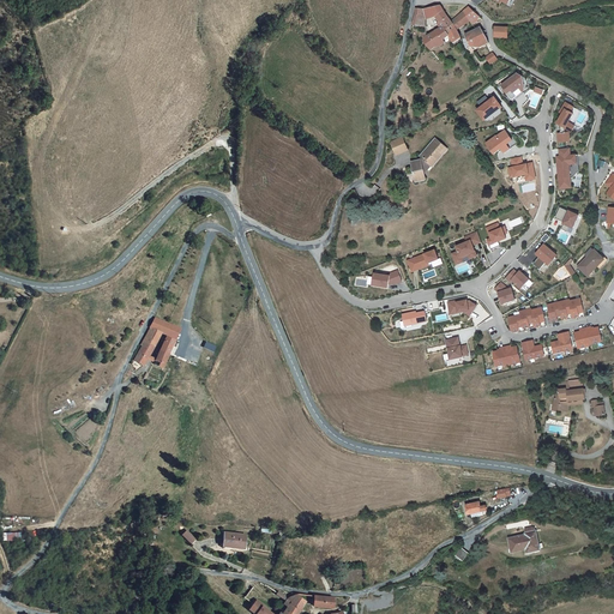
[(434,7),(429,10),(434,17),(440,26),(426,36),(422,41),(429,49),(449,36),(446,29),(453,25),(451,20),(440,7),(438,7),(434,7)]
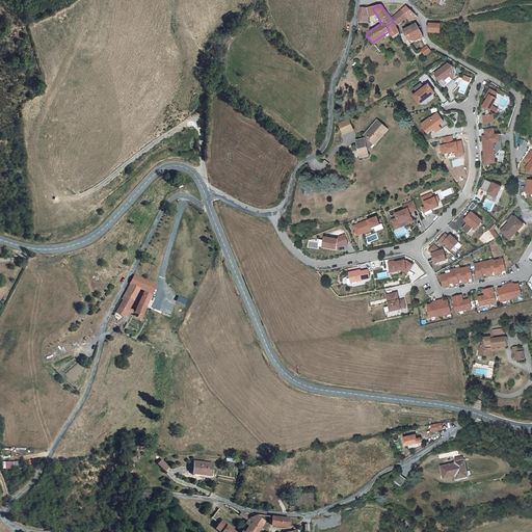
[(406,6),(401,10),(405,18),(407,21),(414,18),(411,14),(406,6)]
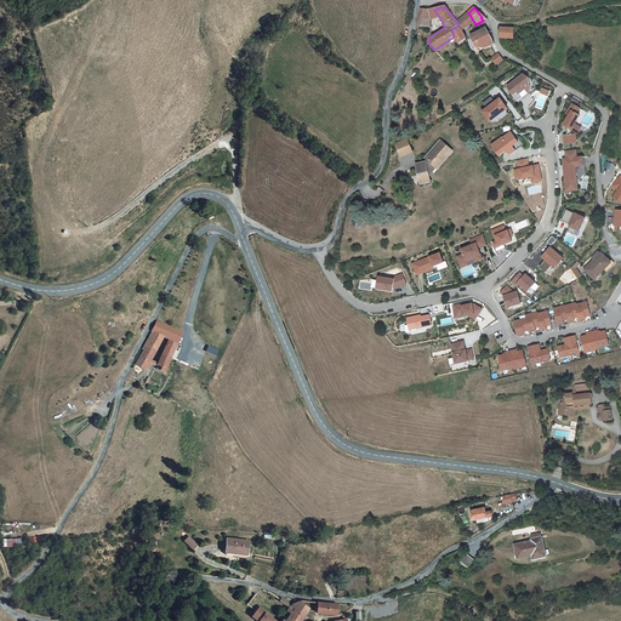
[(421,16),(417,27),(431,29),(432,20),(432,17),(427,16),(427,10),(423,10),(421,16)]
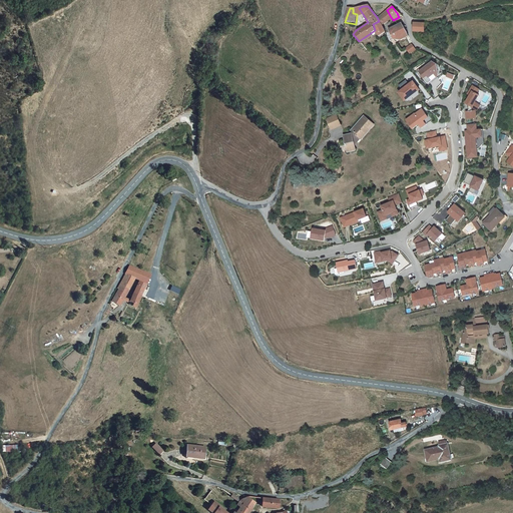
[(391,17),(387,10),(377,17),(379,21),(373,24),(375,30),(379,36),(385,34),(388,41),(394,38),(388,30),(388,28),(387,26),(383,27),(381,24),(391,17)]
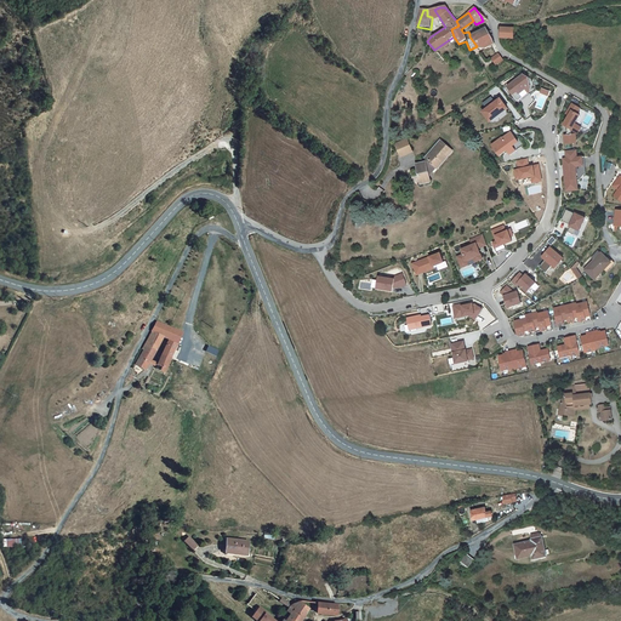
[(486,28),(469,34),(469,36),(477,46),(482,44),(484,47),(494,43),(493,41),(486,28)]
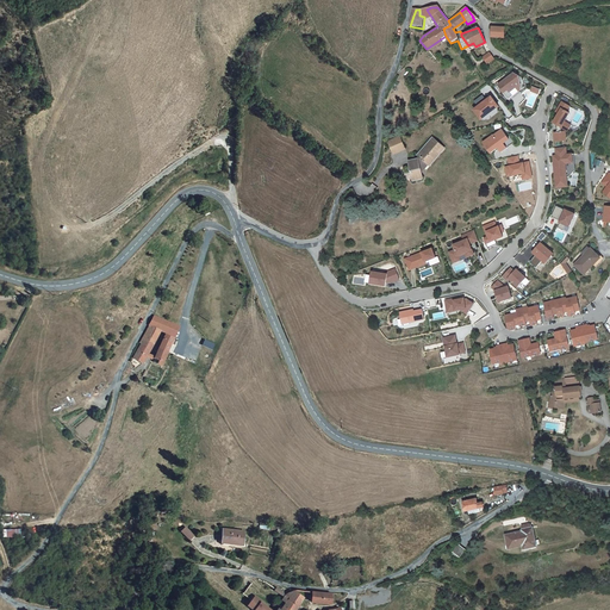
[(502,39),(503,29),(491,27),(491,38),(502,39)]
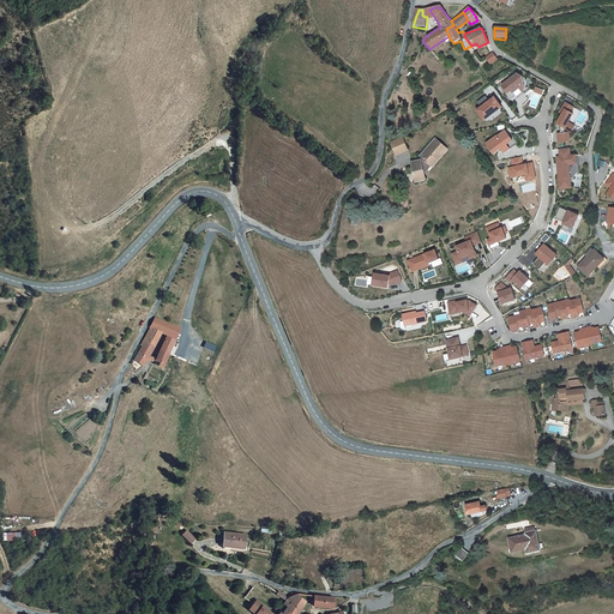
[(492,54),(486,59),(491,65),(497,60),(492,54)]
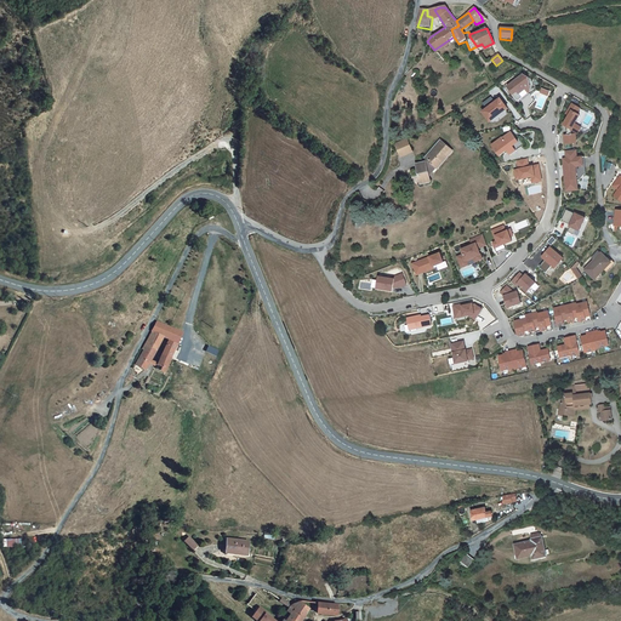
[(522,74),(506,86),(511,92),(510,92),(517,101),(522,97),(518,93),(529,85),(528,78),(522,74)]
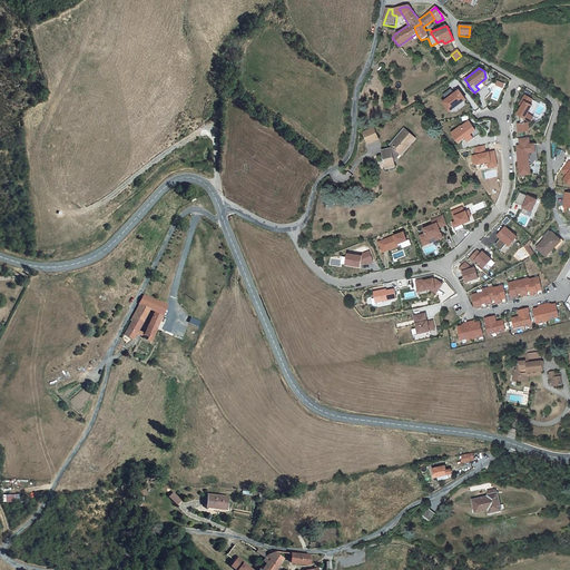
[(485,78),(475,86),(479,89),(484,85),(489,81),(488,74),(484,71),(485,78)]
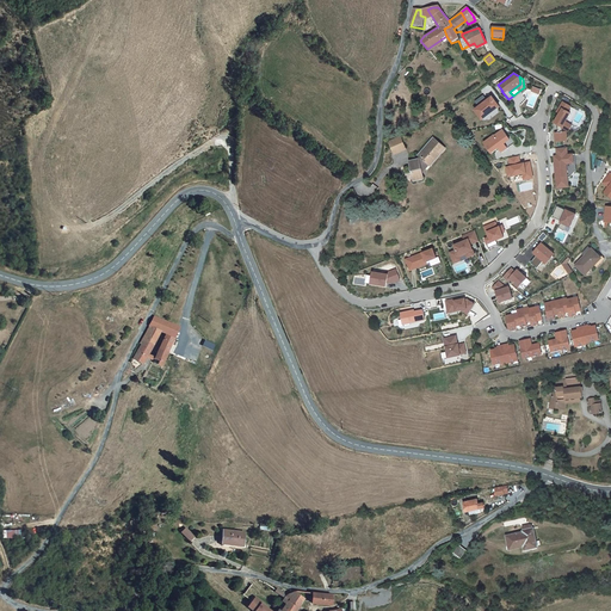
[(475,100),(479,105),(474,109),(482,118),(499,105),(492,96),(487,99),(483,93),(475,100)]
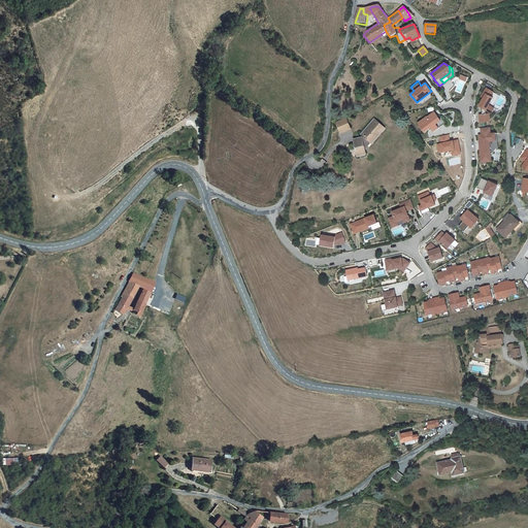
[(492,91),(486,88),(481,96),(484,97),(480,105),(483,107),(482,110),(483,110),(483,114),(480,114),(481,122),(490,122),(490,113),(486,113),(486,109),(488,110),(490,105),(489,104),(493,97),(490,95),(492,91)]
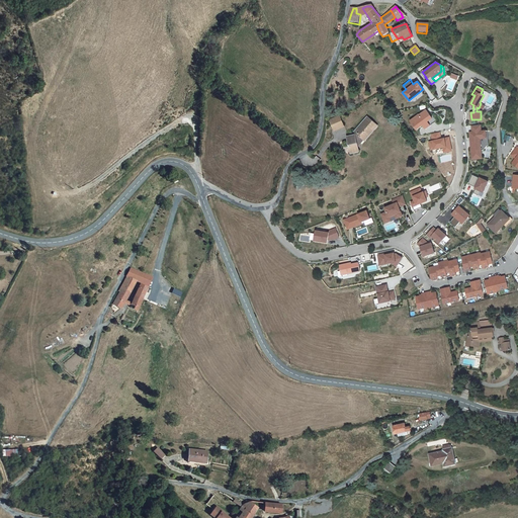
[(419,115),(410,121),(416,131),(423,126),(432,119),(429,114),(426,110),(419,115)]
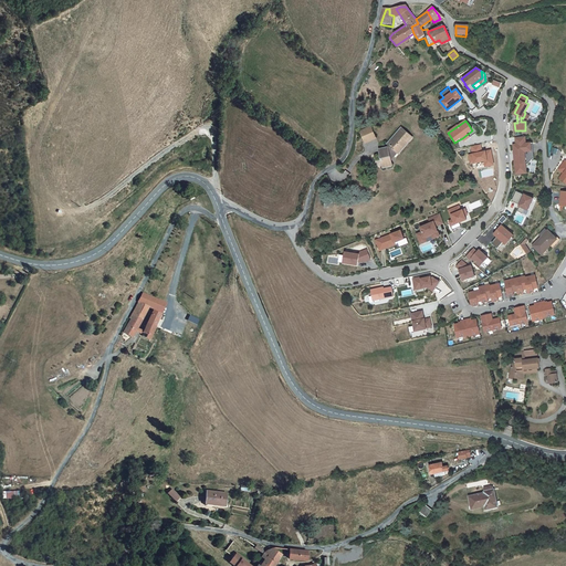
[(469,125),(472,130),(475,134),(478,133),(471,123),(469,125)]
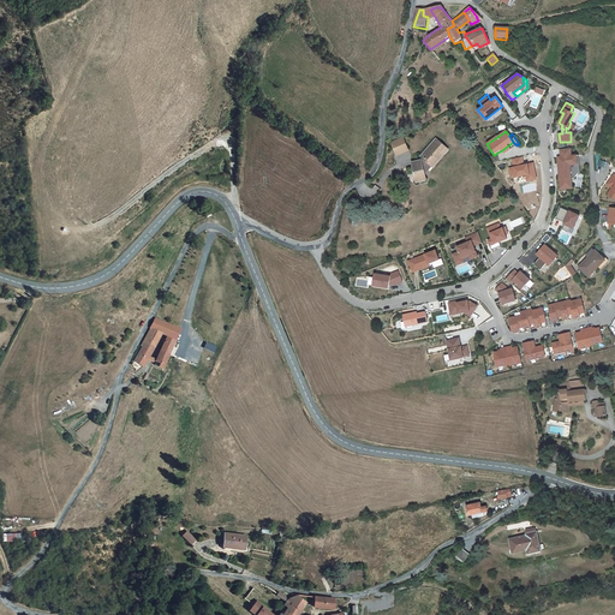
[(449,149),(437,138),(421,154),(423,157),(421,160),(412,162),(416,183),(427,179),(425,175),(423,168),(430,162),(434,166),(449,149)]
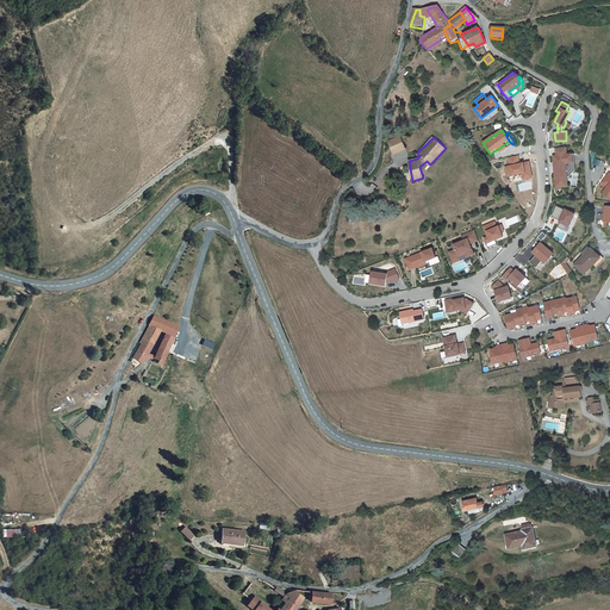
[(398,138),(387,144),(393,153),(403,147),(398,138)]
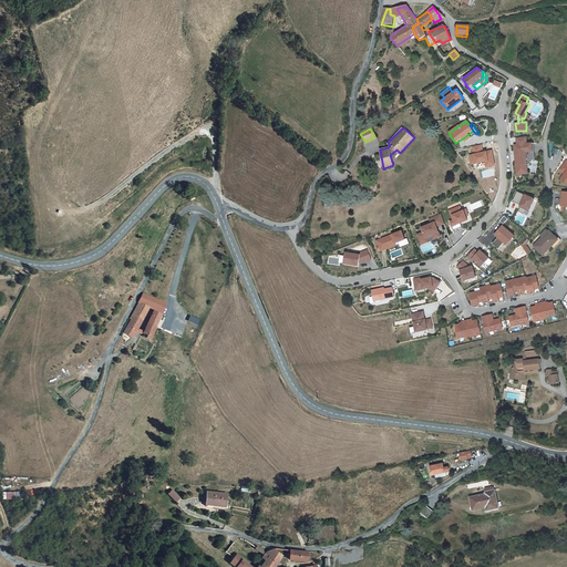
[(473,131),(463,138),(465,142),(476,134),(473,131)]
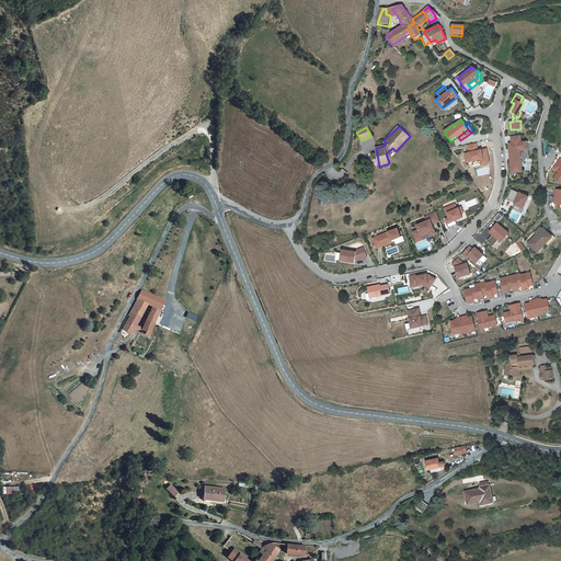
[(521,136),(512,137),(512,144),(508,144),(510,148),(512,148),(512,151),(512,159),(510,161),(511,173),(522,172),(521,163),(521,151),(527,150),(526,142),(522,144),(521,136)]
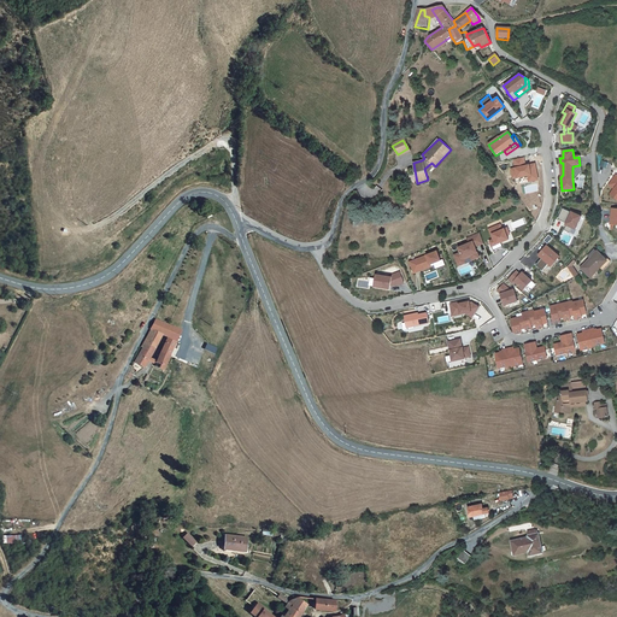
[(427,176),(435,166),(432,163),(424,169),(427,176)]
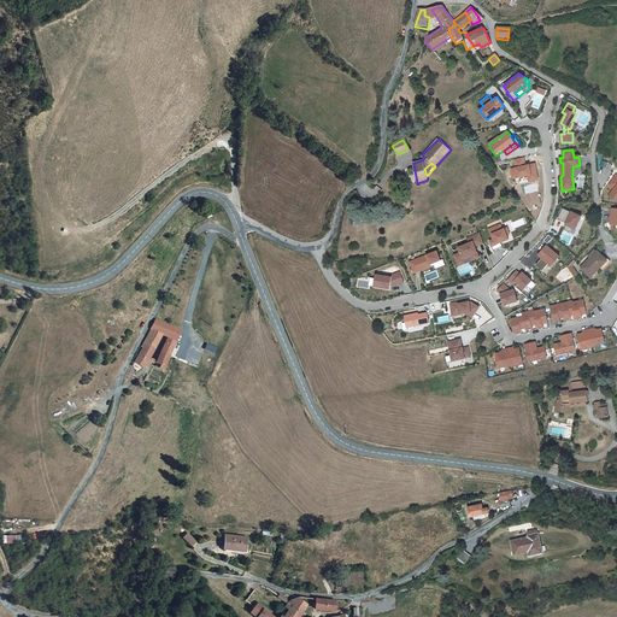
[(563,209),(558,219),(563,222),(564,221),(568,222),(566,223),(566,224),(566,225),(564,230),(570,233),(573,228),(576,229),(582,217),(571,212),(571,213),(568,212),(568,211),(563,209)]
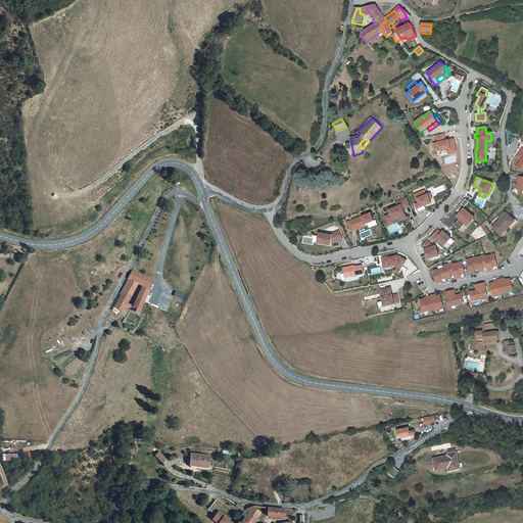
[(418,199),(414,201),(418,211),(427,207),(425,201),(431,198),(429,195),(431,194),(429,189),(425,190),(423,186),(414,191),(416,195),(417,195),(419,198),(418,199)]
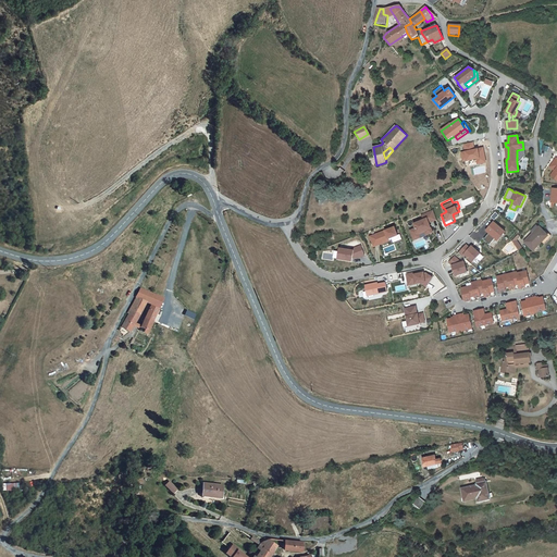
[(415,225),(409,227),(411,233),(418,231),(424,229),(425,232),(432,230),(430,224),(429,225),(426,221),(428,220),(435,217),(432,208),(420,212),(422,217),(412,221),(415,225)]
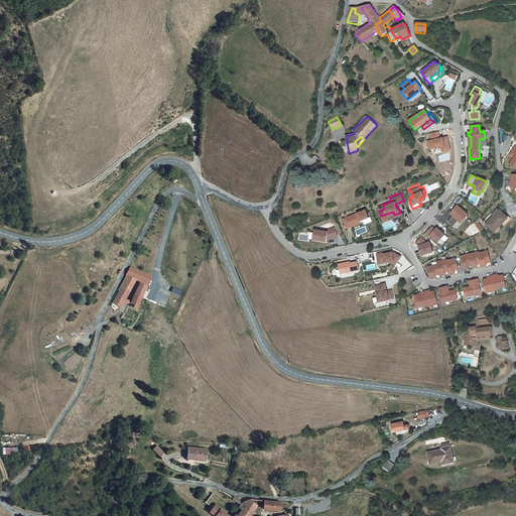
[(469,213),(458,204),(453,211),(455,213),(454,215),(449,220),(455,225),(460,219),(461,217),(464,220),(469,213)]
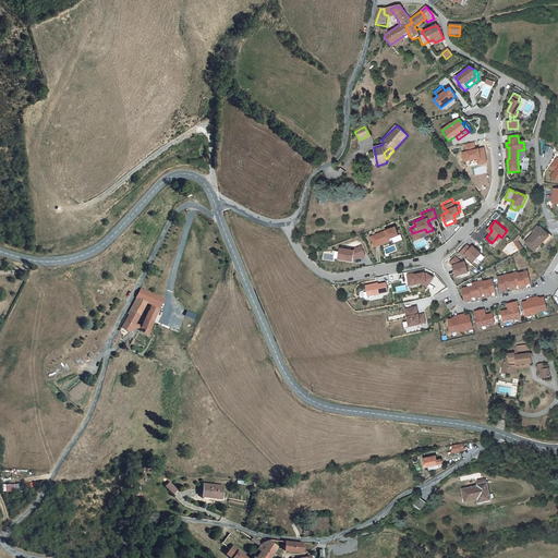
[(395,227),(371,238),(375,247),(390,241),(389,239),(392,238),(399,234),(395,227)]
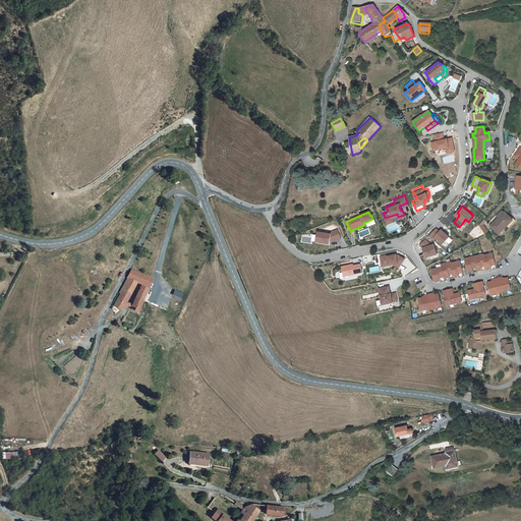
[(507,226),(513,220),(505,212),(504,213),(499,218),(490,226),(499,234),(507,226)]
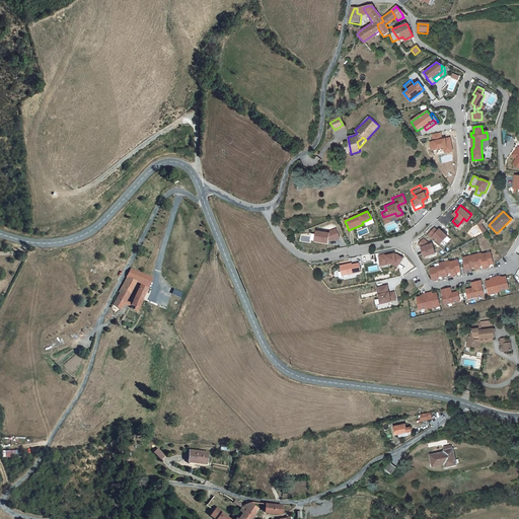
[(371,218),(365,221),(366,223),(367,226),(375,222),(373,217),(371,218)]
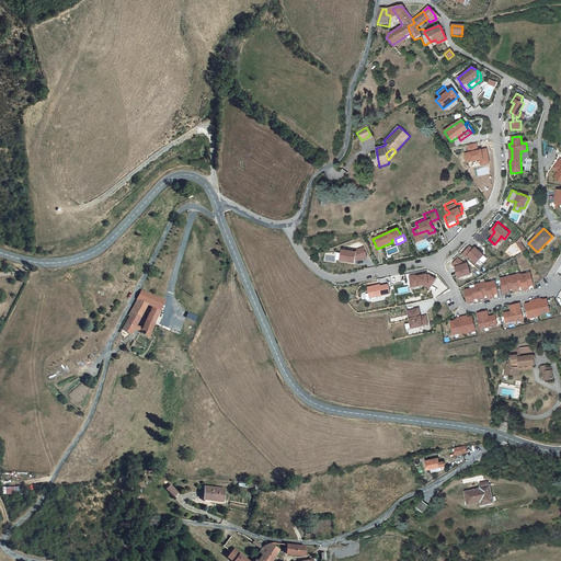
[(469,247),(461,254),(465,259),(467,256),(476,264),(483,255),(474,248),(472,250),(469,247)]
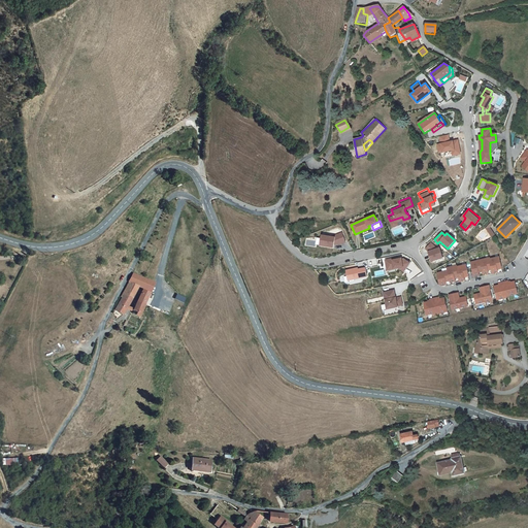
[(331,237),(321,235),(320,245),(333,248),(333,244),(334,240),(335,241),(337,245),(344,242),(341,233),(331,237)]
